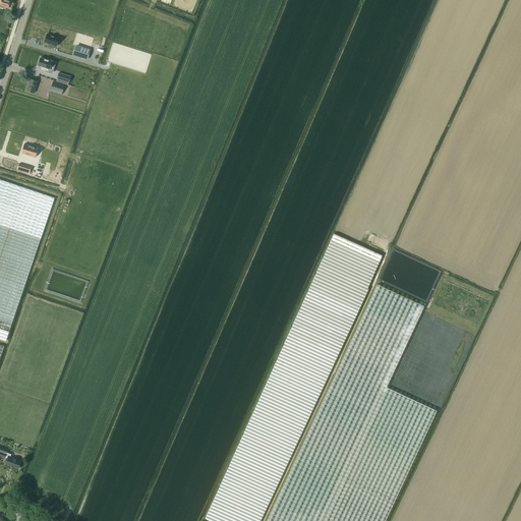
[(9,4),(10,1),(7,0),(0,0),(1,1),(0,4),(0,5),(0,6),(0,7),(3,8),(4,6),(8,7),(9,7),(10,4),(9,4)]
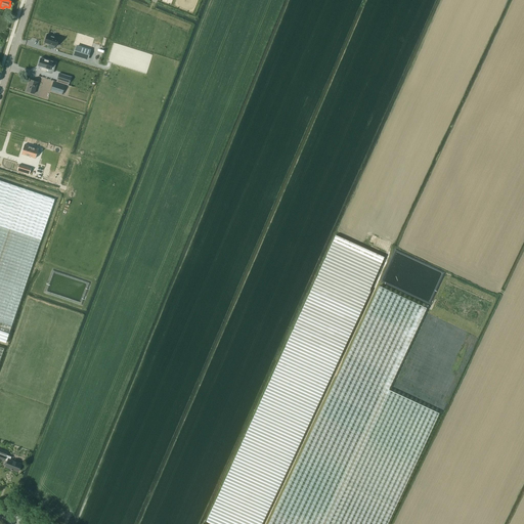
[(59,38),(47,34),(44,42),(49,44),(48,47),(53,49),(54,45),(56,46),(59,38)]
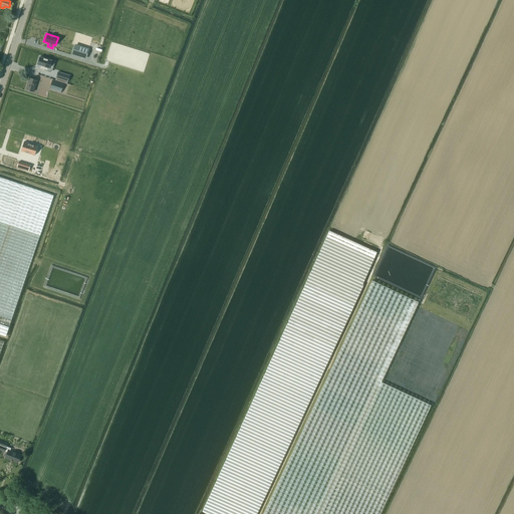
[(75,45),(72,54),(86,58),(88,49),(75,45)]
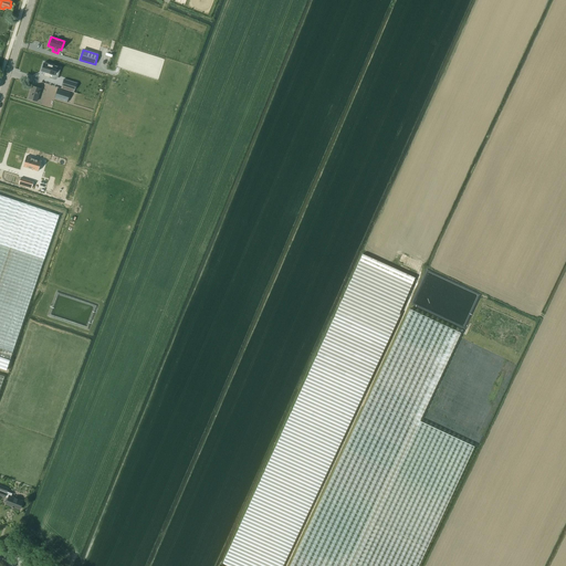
[(44,62),(41,71),(45,72),(45,73),(44,75),(50,77),(51,74),(54,75),(56,70),(59,71),(60,67),(44,62)]
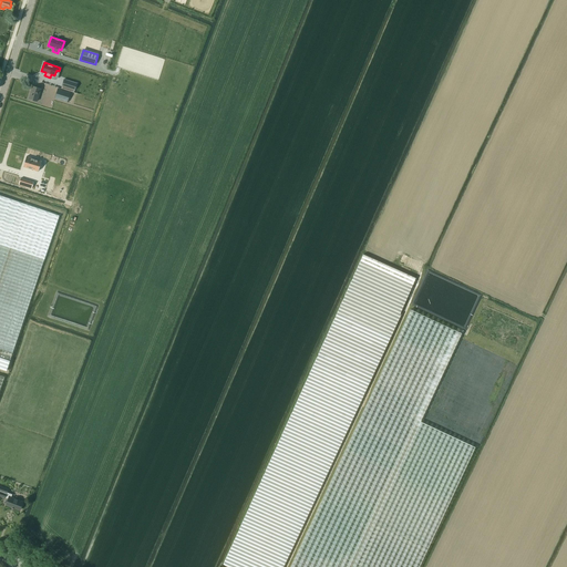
[(64,79),(62,85),(74,90),(76,83),(64,79)]
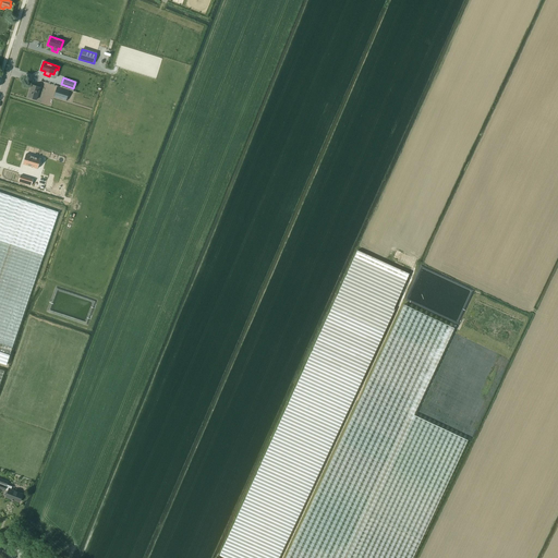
[(32,84),(28,97),(36,99),(40,87),(32,84)]
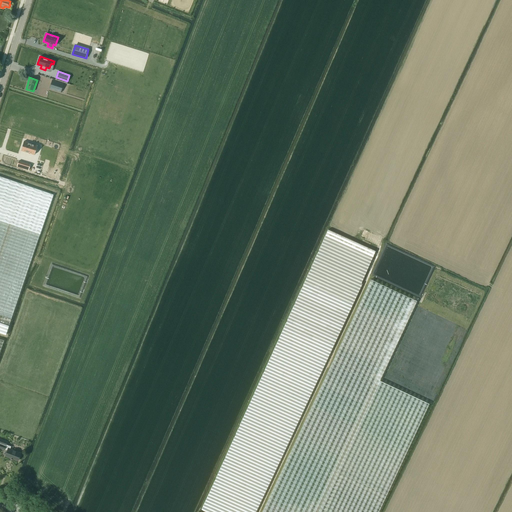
[(52,80),(51,85),(58,87),(57,91),(61,92),(64,83),(52,80)]
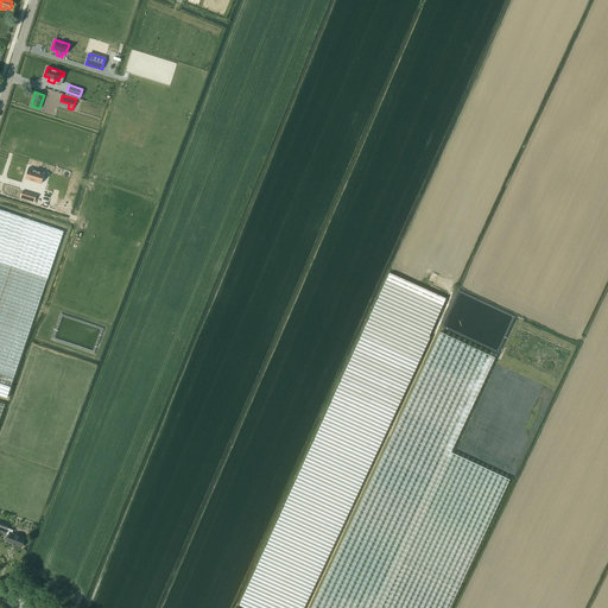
[(29,168),(25,176),(25,178),(40,183),(44,172),(42,172),(29,168)]
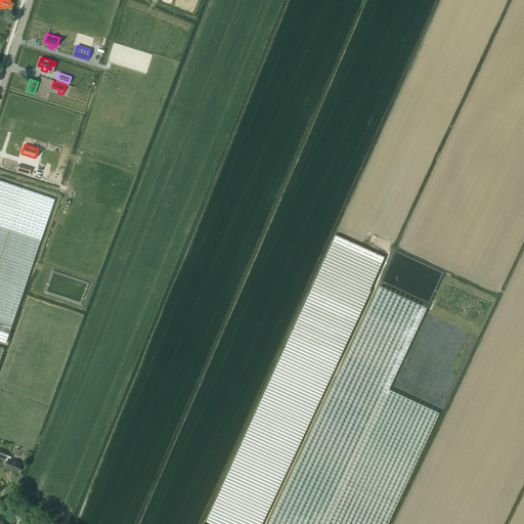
[(19,165),(17,171),(29,174),(31,168),(19,165)]
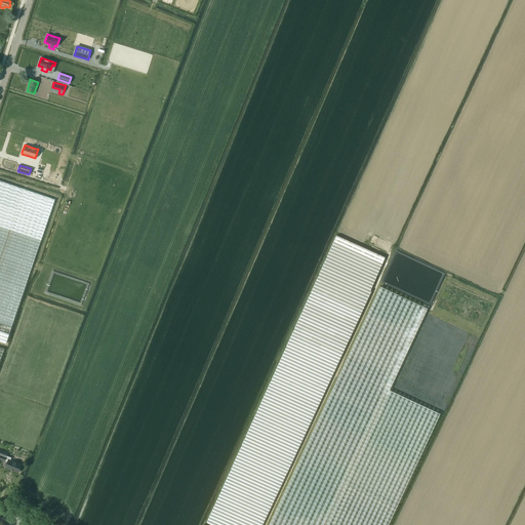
[(54,199),(0,180),(0,329),(9,333),(54,199)]
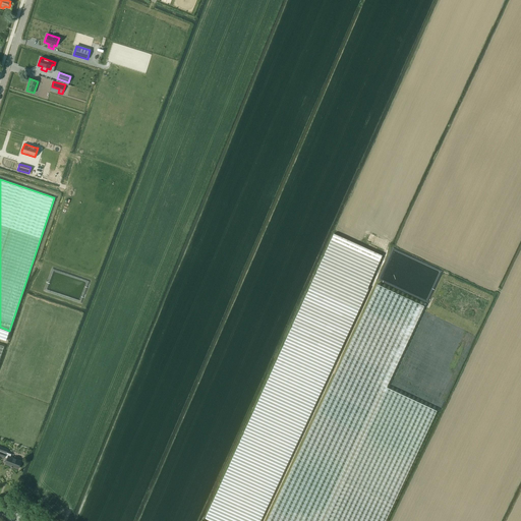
[(219,488),(205,518),(210,520),(259,520),(266,510),(297,444),(332,367),(367,290),(366,289),(382,255),(354,243),(334,233),(283,345),(258,399),(219,488)]
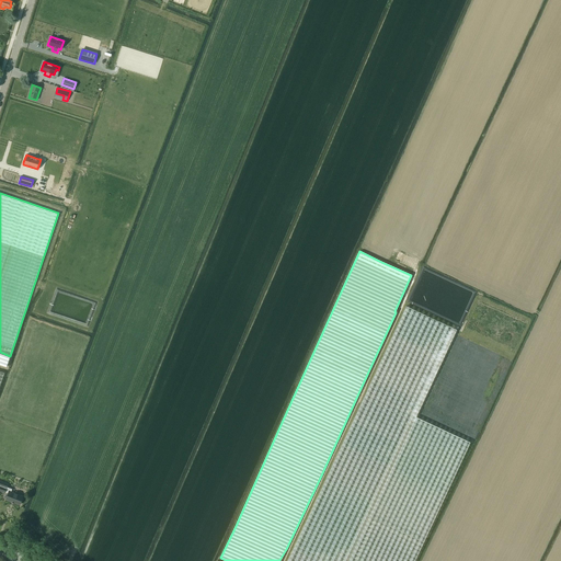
[(287,560),(348,560),(370,516),(416,418),(454,338),(457,330),(407,307),(403,313),(287,560)]
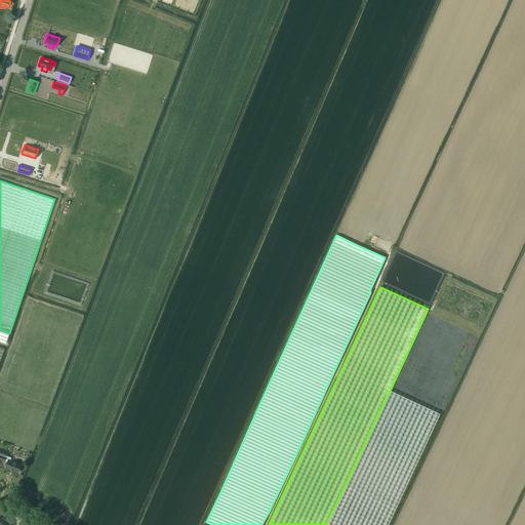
[(9,333),(0,330),(0,340),(6,344),(9,333)]
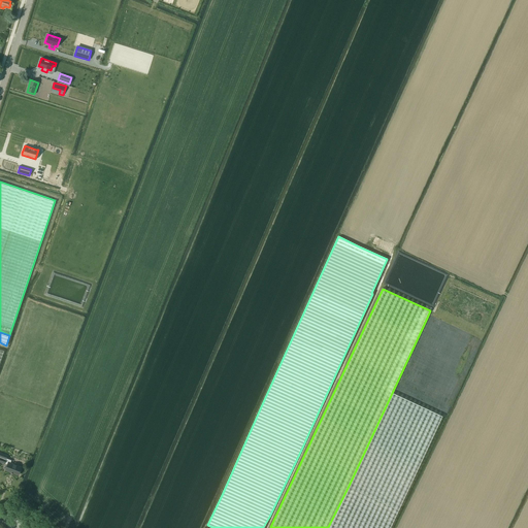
[(328,527),(389,527),(442,416),(392,393),(349,486),(328,527)]
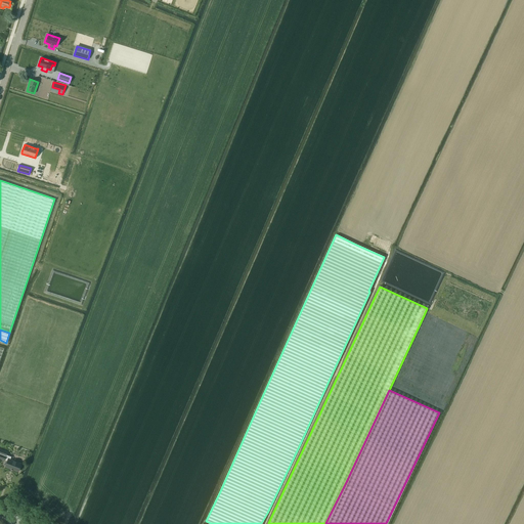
[(0,448),(0,457),(4,460),(5,460),(7,461),(5,467),(10,469),(13,470),(18,471),(22,464),(8,459),(9,456),(6,454),(7,452),(0,448)]
